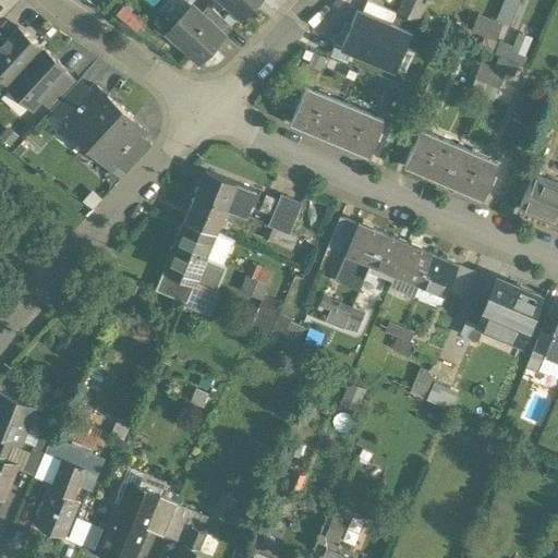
[(220,0),(240,17),(256,0),(220,0)]
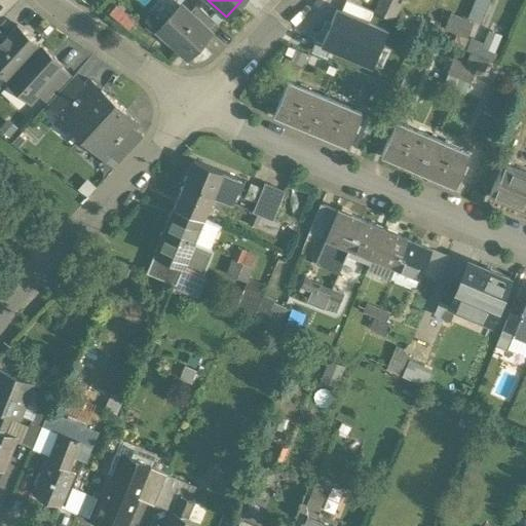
[(378,0),(373,12),(392,21),(401,0),(378,0)]
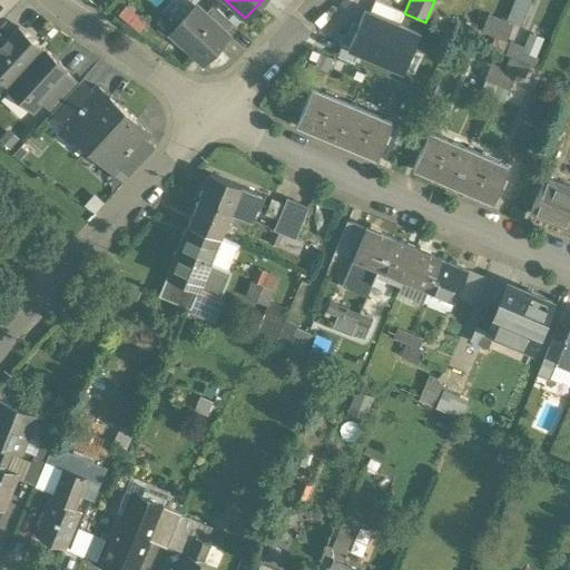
[(397,26),(402,13),(374,1),(369,13),(397,26)]
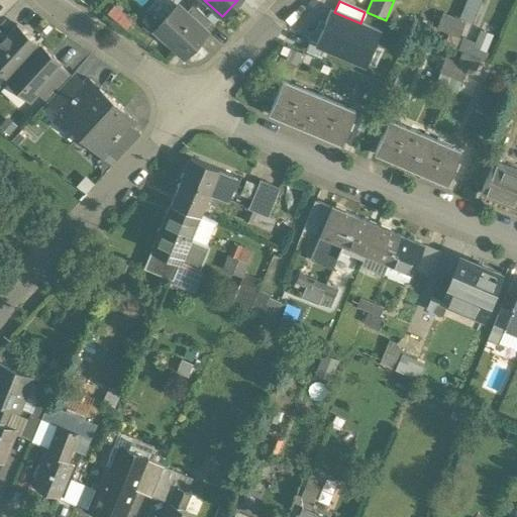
[(213,24),(193,5),(185,14),(205,33),(213,24)]
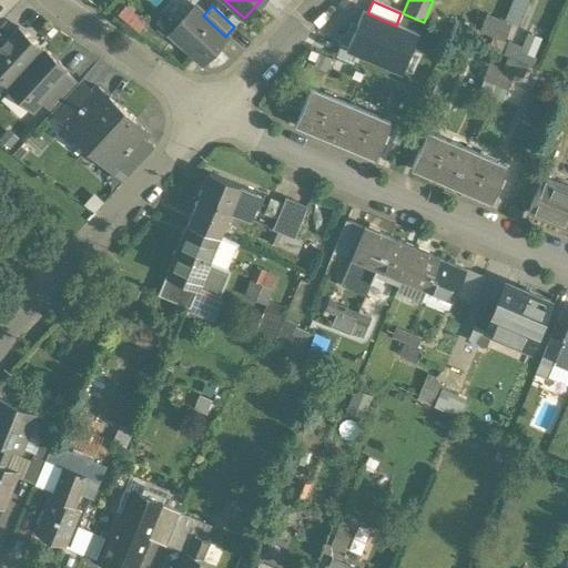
[(203,16),(194,8),(170,33),(202,63),(226,38),(225,37),(203,16)]
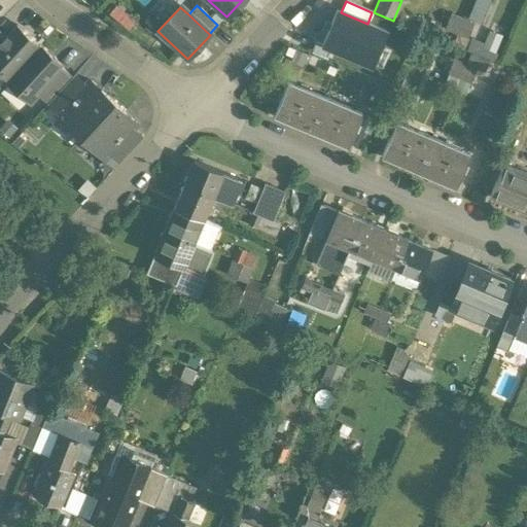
[(387,32),(367,24),(341,12),(336,10),(322,43),(331,47),(373,66),(387,32)]
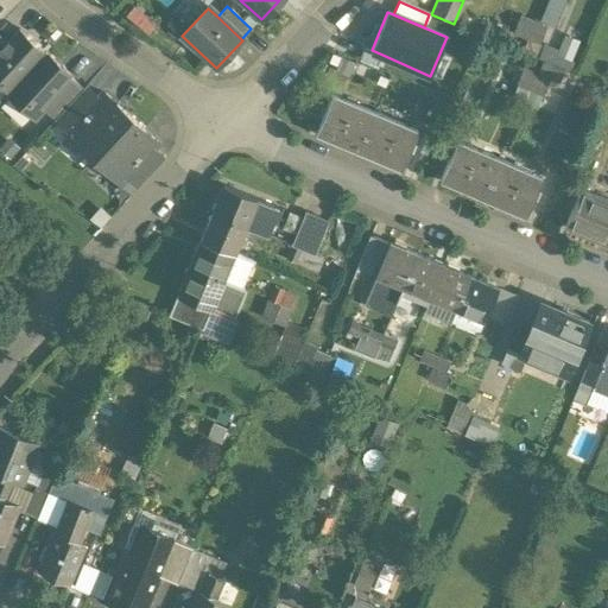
[(519,17),(512,33),(525,39),(532,23),(519,17)]
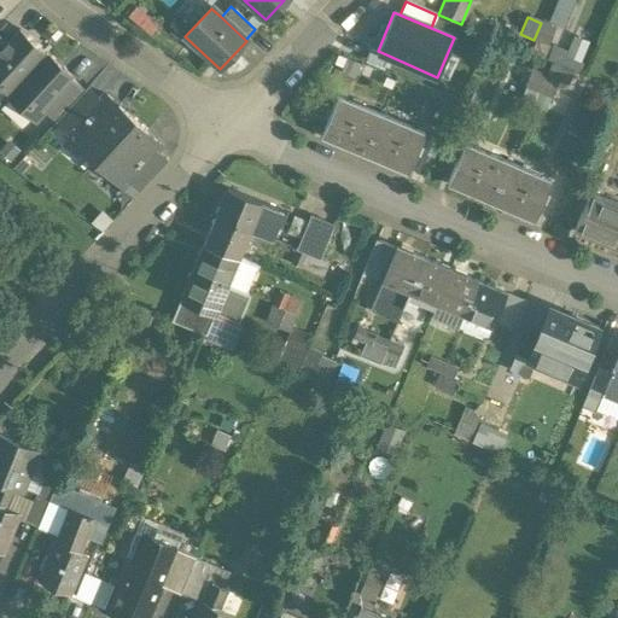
[(554,29),(541,23),(534,40),(547,46),(554,29)]
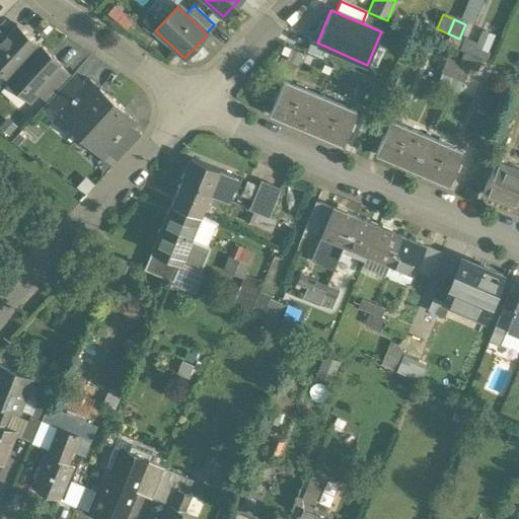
[(0,43),(0,74),(6,80),(39,47),(16,25),(0,43)]
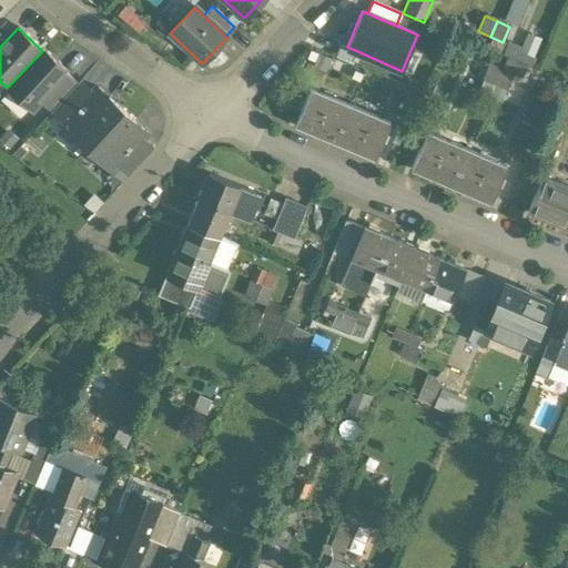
[(352,63),(357,51),(347,47),(341,44),(335,57),(352,63)]
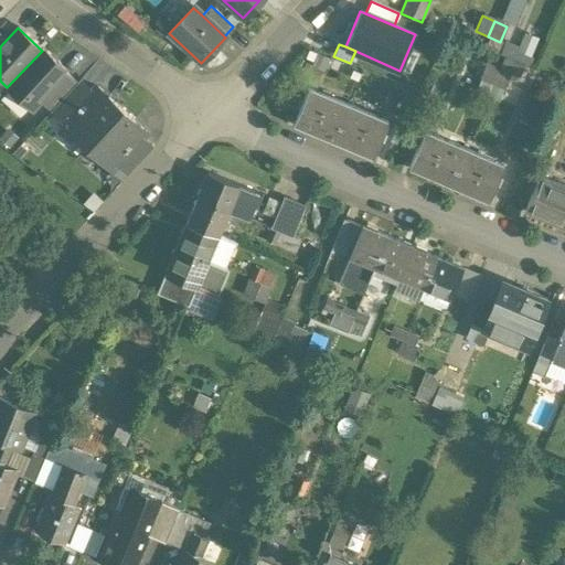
[(42,51),(7,87),(31,110),(39,102),(66,73),(42,51)]
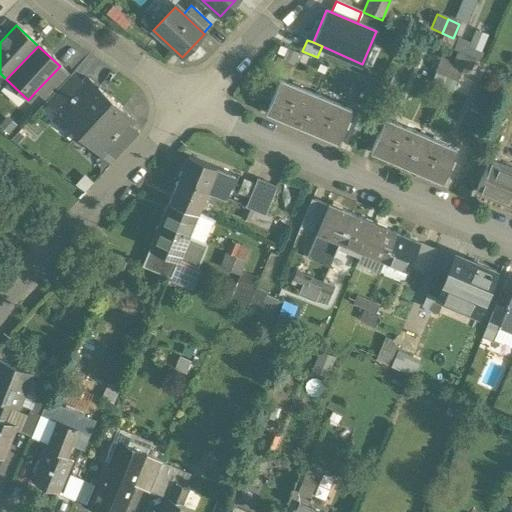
[(452,81),(459,64),(438,54),(430,71),(452,81)]
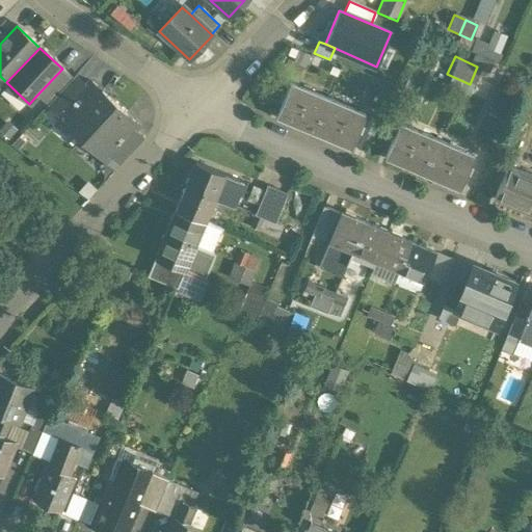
[(62,69),(36,96),(48,106),(50,103),(73,78),(62,69)]
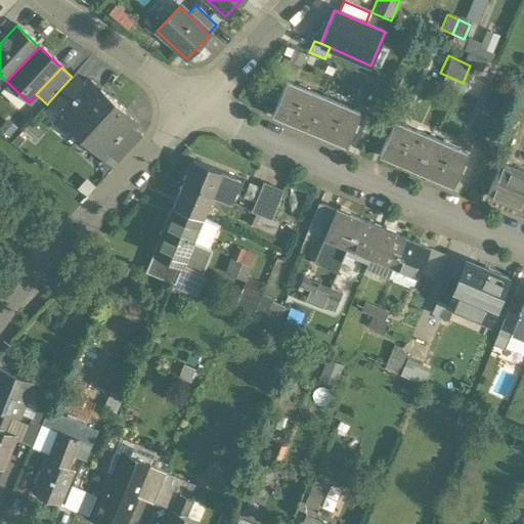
[(72,77),(49,101),(59,111),(85,84),(75,74),(72,77)]
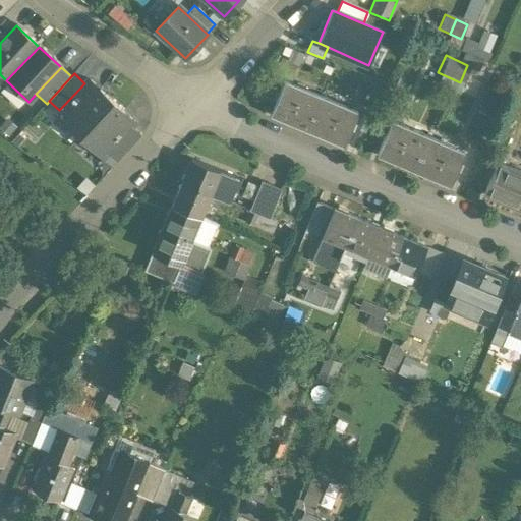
[(59,110),(56,114),(80,136),(112,102),(88,79),(59,110)]
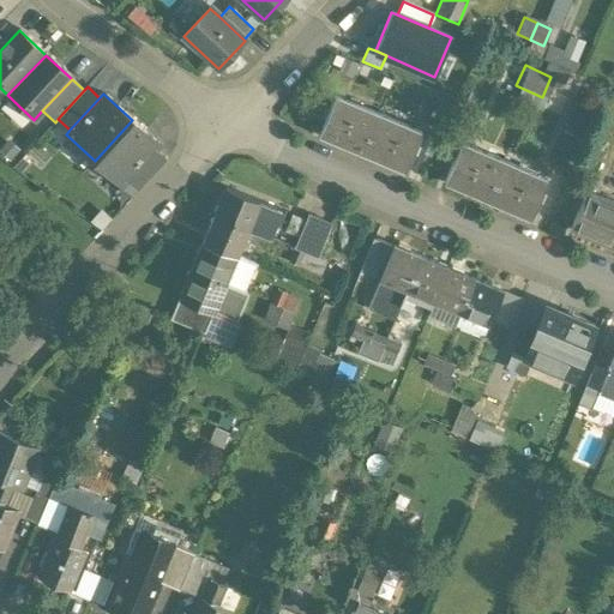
[(335,98),(319,134),(362,152),(378,115),(335,98)]
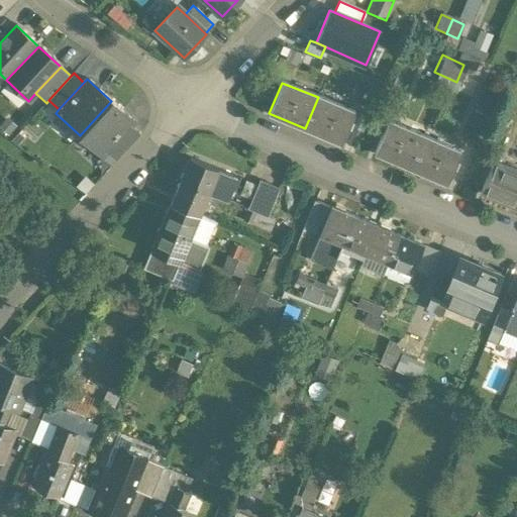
[(353,112),(318,97),(305,128),(340,143),(353,112)]
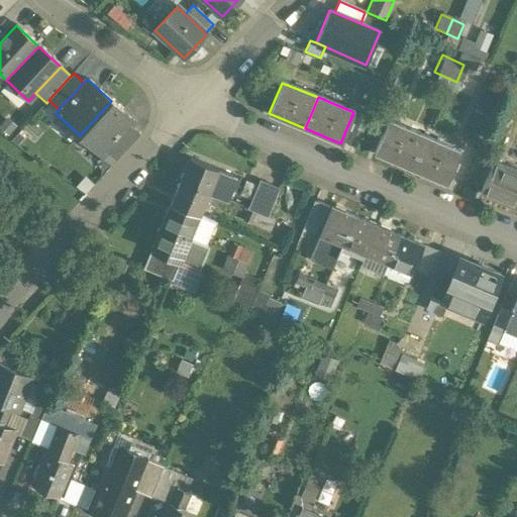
[(111,101),(80,135),(100,153),(102,156),(105,151),(129,125),(133,121),(111,101)]
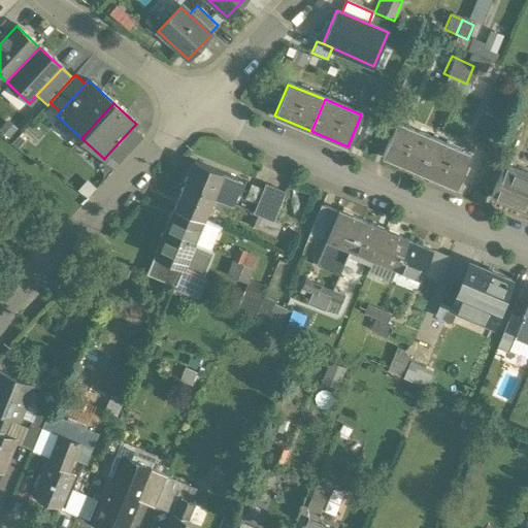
[(467,158),(396,126),(383,157),(454,189),(467,158)]
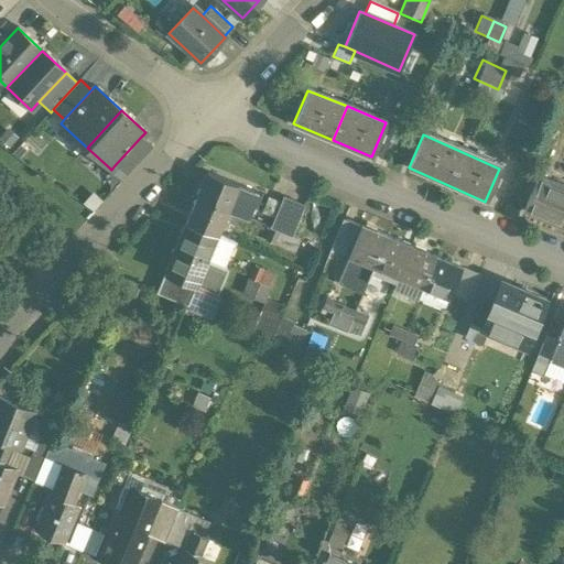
[(141,137),(115,165),(126,176),(153,147),(141,137)]
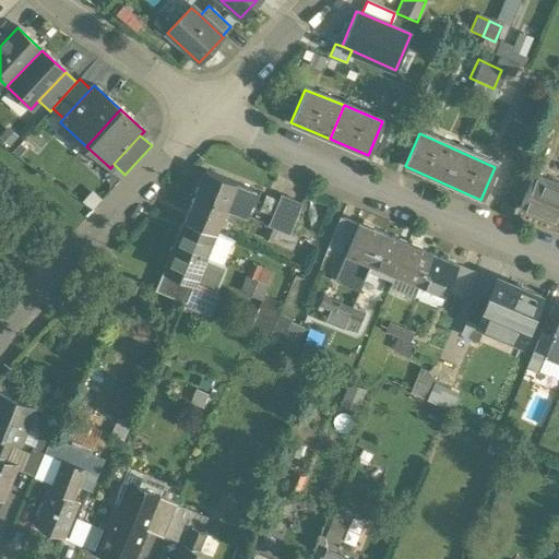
[(108,166),(86,146),(75,158),(97,178),(108,166)]
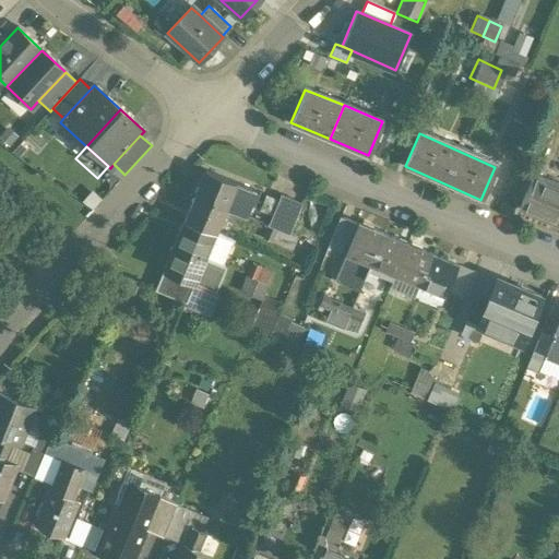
[(179,230),(203,171),(194,168),(170,227),(179,230)]
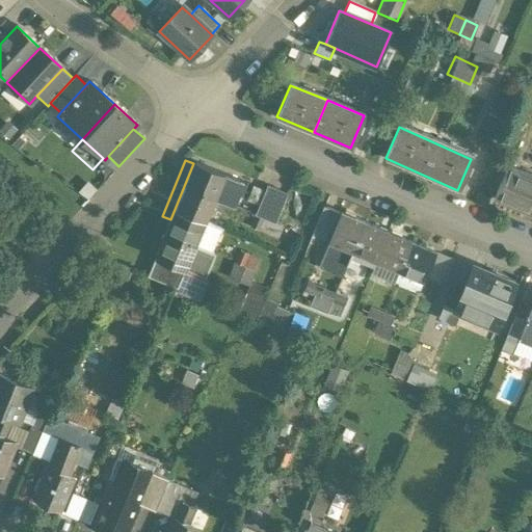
[(242,183),(195,163),(186,187),(214,198),(233,206),(242,183)]
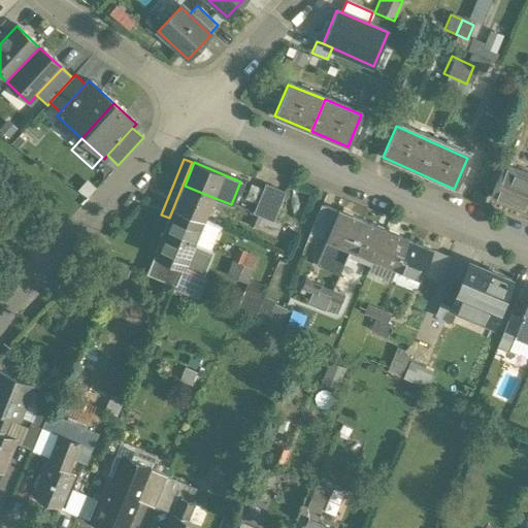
[(527,177),(503,168),(490,198),(527,213),(527,177)]
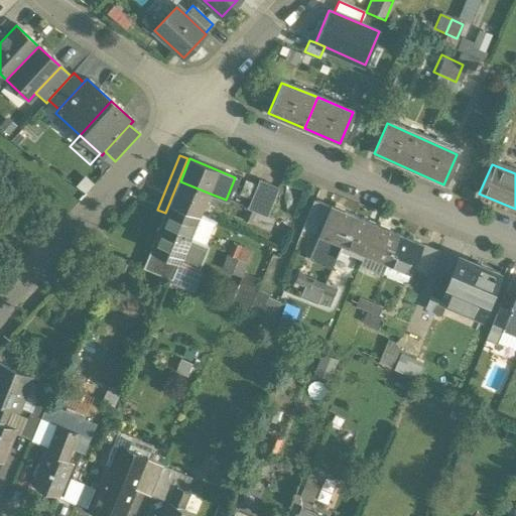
[(245,208),(272,215),(279,184),(252,177),(245,208)]
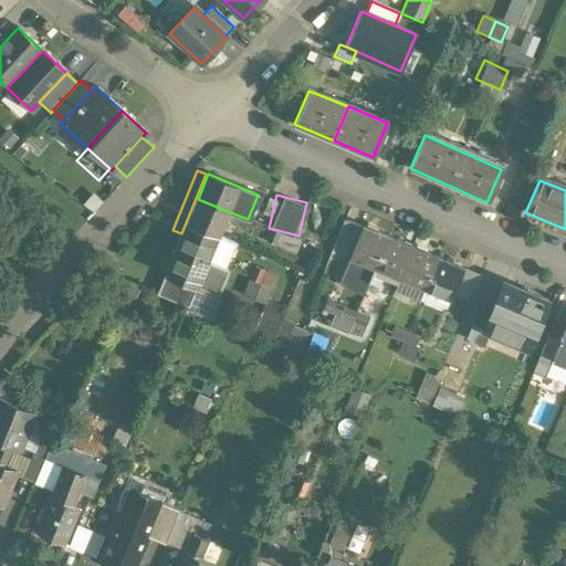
[(228,211),(198,199),(188,223),(218,237),(228,211)]
